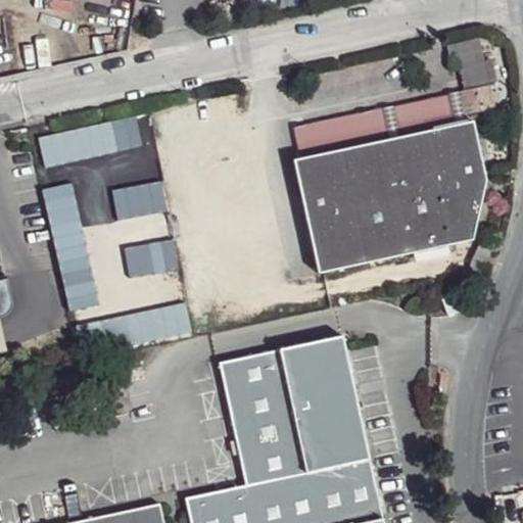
[(488,85),(293,128),(299,159),(467,123),(465,114),(492,108),(488,85)]
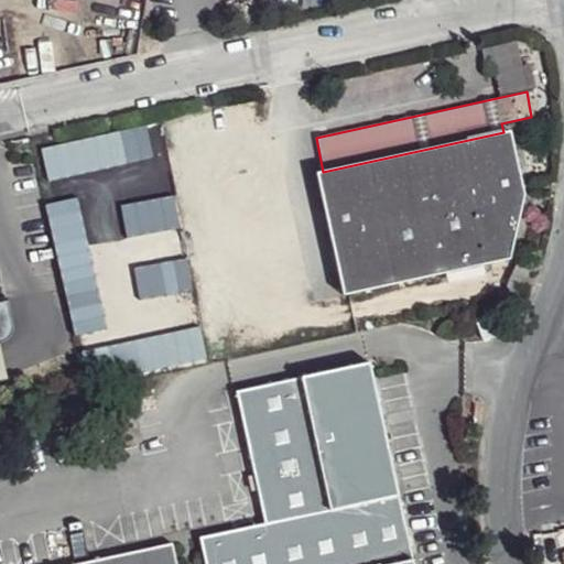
[(132,129),(40,150),(47,181),(139,160),(132,129)]
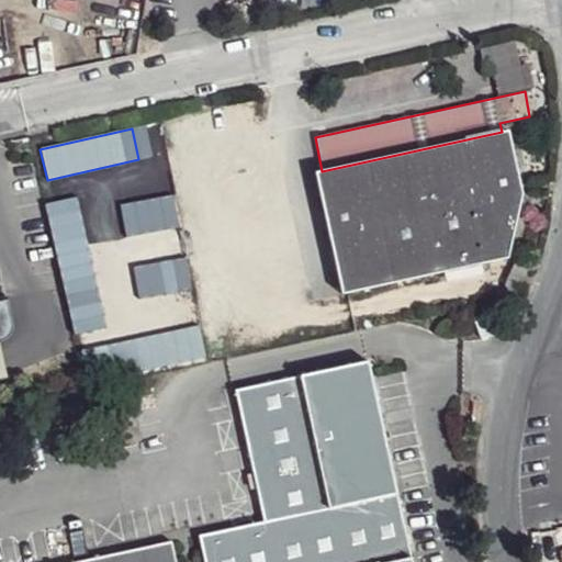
[(315,172),(341,294),(508,258),(523,194),(508,131),(502,132),(322,171),(315,172)]
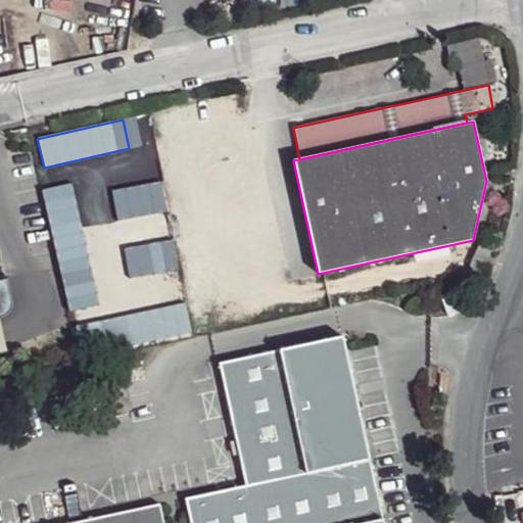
[(0,318),(3,317),(5,317),(9,313),(11,307),(12,303),(11,294),(7,279),(0,280),(0,318)]
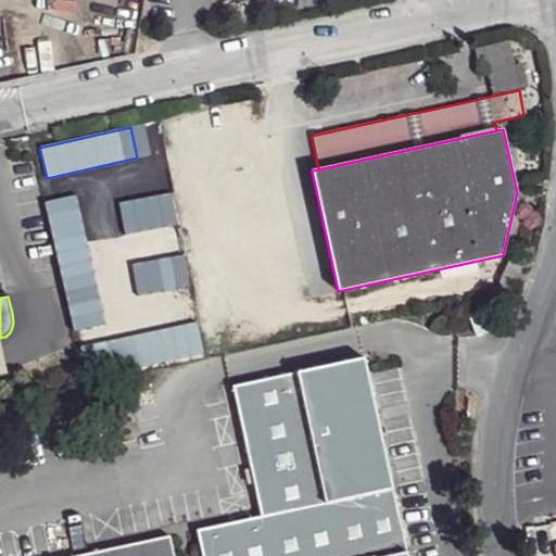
[(197,326),(106,346),(113,378),(203,357),(197,326)]
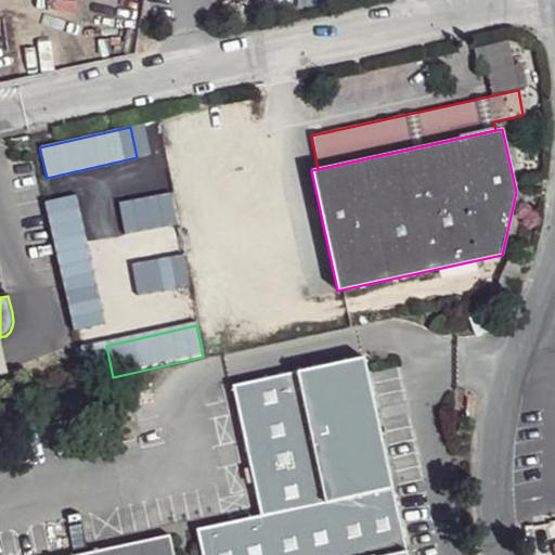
[(232,385),(261,516),(196,530),(202,554),(405,554),(363,358),(232,385)]
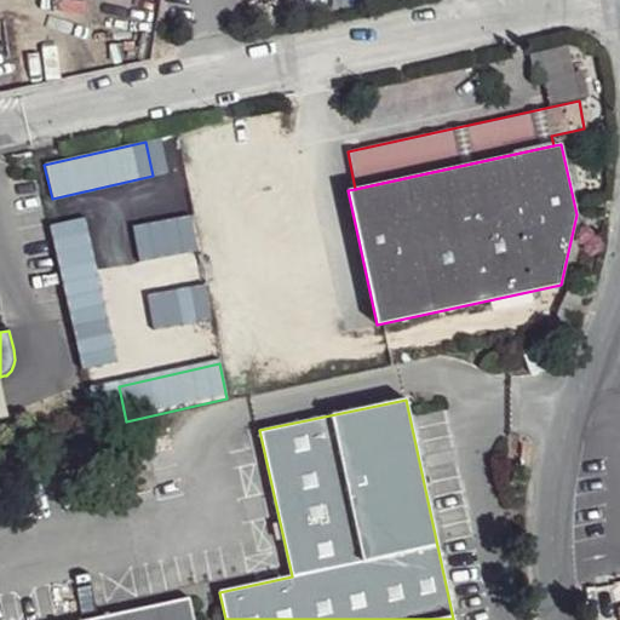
[(120,461),(122,474),(145,469),(143,457),(120,461)]
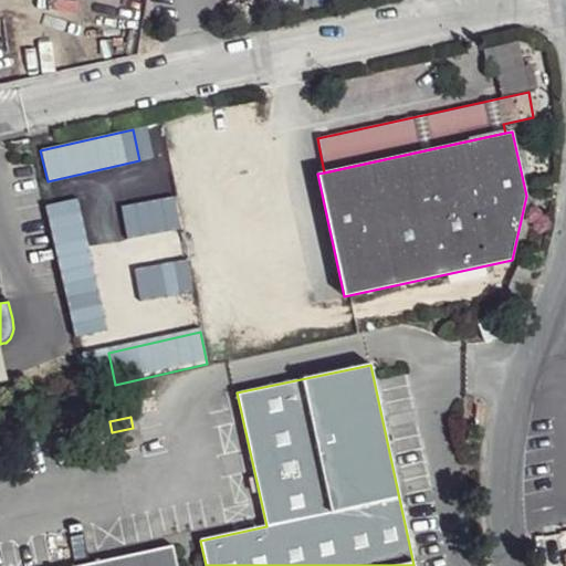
[(81,565),(176,565),(173,546),(81,565)]
